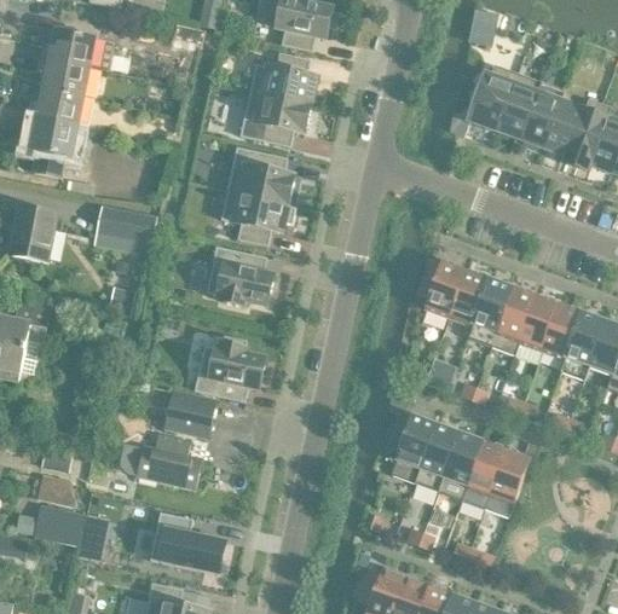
[(215,22),(220,0),(206,0),(201,18),(215,22)]
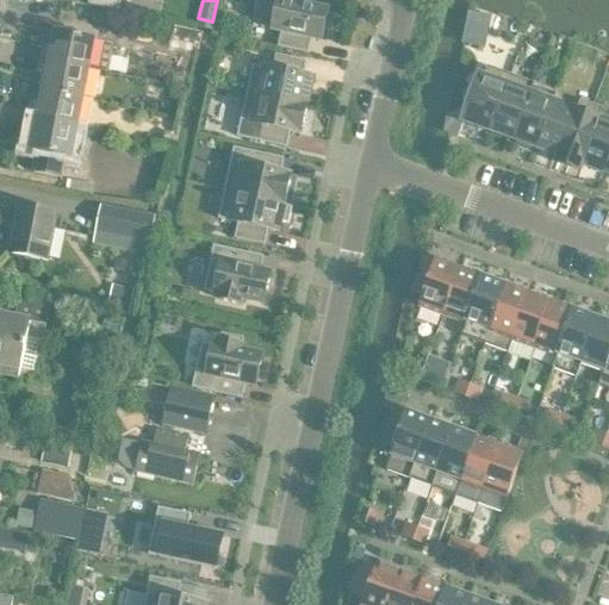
[(330,26),(334,12),(327,10),(327,7),(294,0),(258,0),(255,13),(274,17),(273,25),(281,27),(278,43),(306,49),(310,33),(321,36),(323,25),(330,26)]
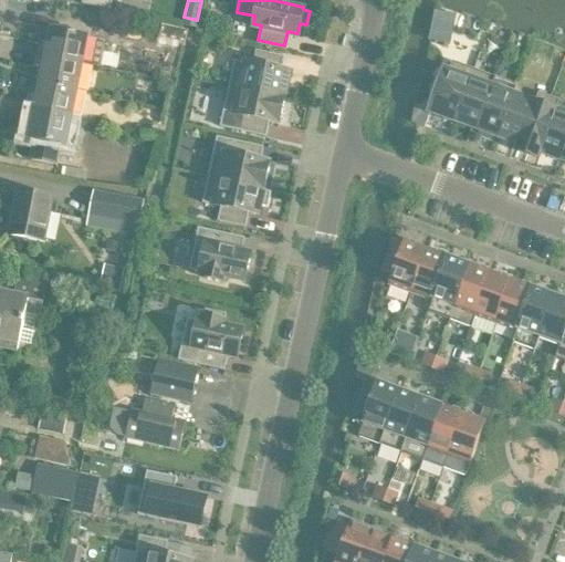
[(44,54),(89,63),(94,35),(50,27),(44,54)]
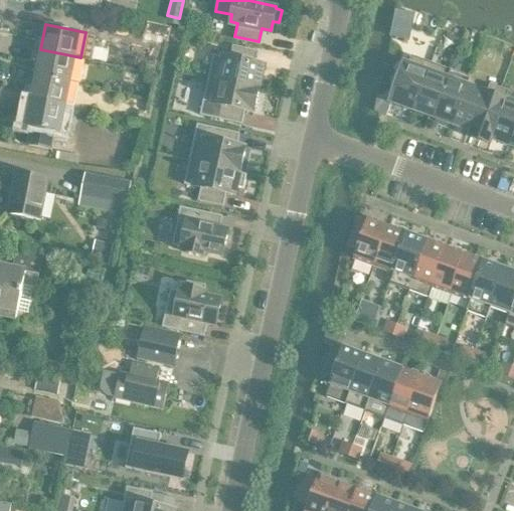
[(212,52),(207,75),(259,87),(259,86),(258,86),(263,63),(254,61),(257,48),(232,43),(229,55),(212,52)]
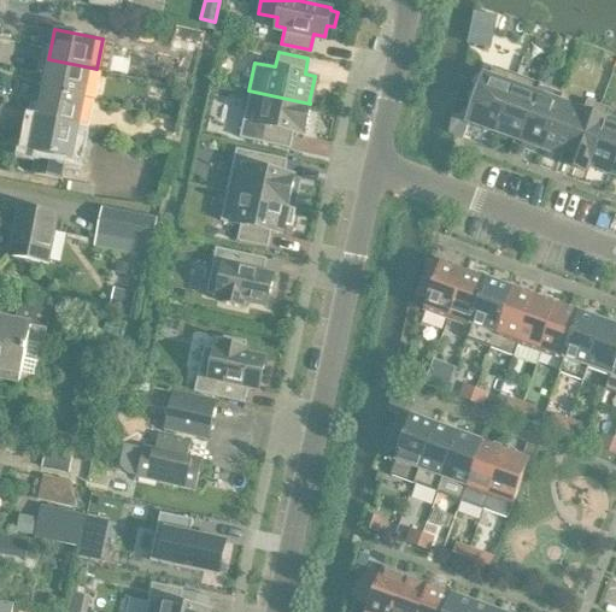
[(48,59),(42,89),(91,99),(97,69),(48,59)]
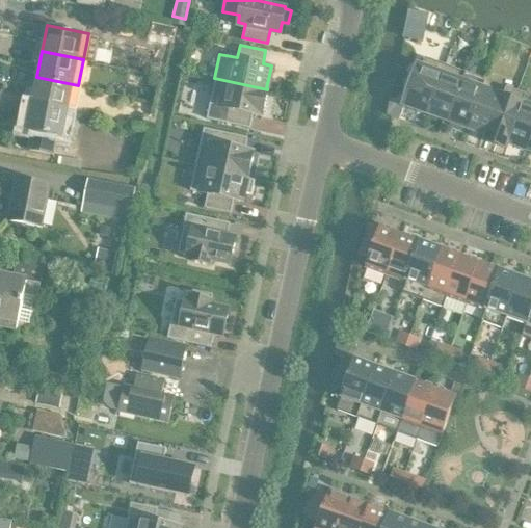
[(413,72),(405,93),(409,94),(406,103),(427,110),(445,61),(424,54),(418,73),(413,72)]
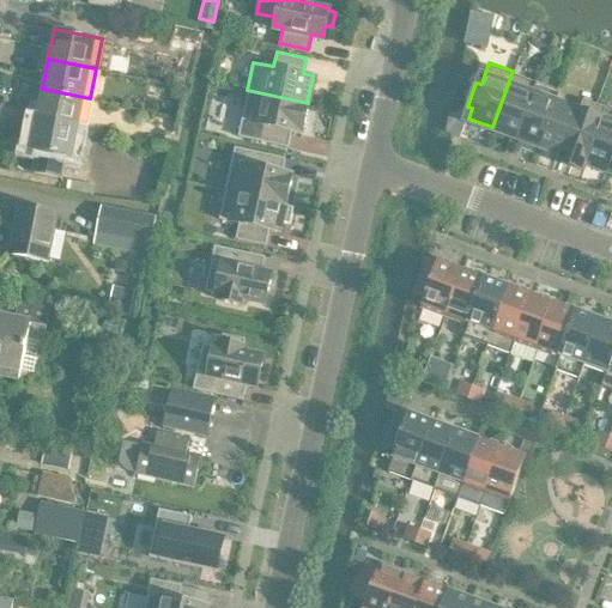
[(513,71),(492,127),(516,137),(537,80),(513,71)]
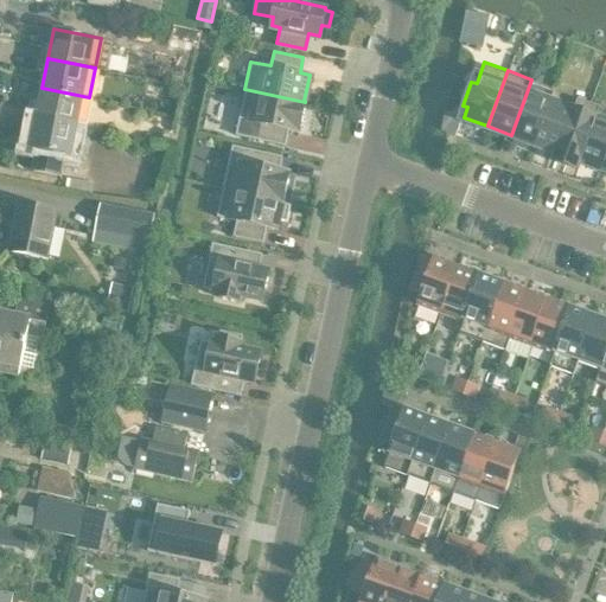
[(531,79),(511,135),(521,139),(520,143),(531,147),(534,143),(549,98),(550,98),(554,88),(531,79)]
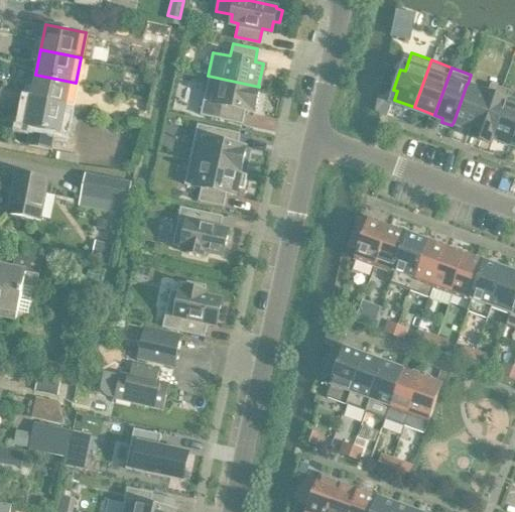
[(35,75),(30,99),(71,108),(76,83),(35,75)]
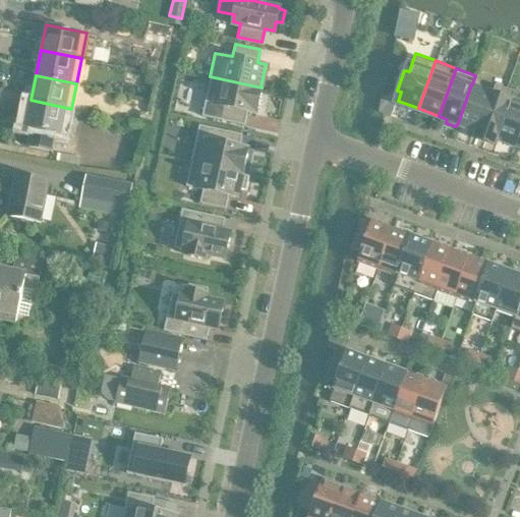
[(256,111),(262,88),(210,76),(205,100),(222,104),(219,117),(244,122),(247,109),(256,111)]
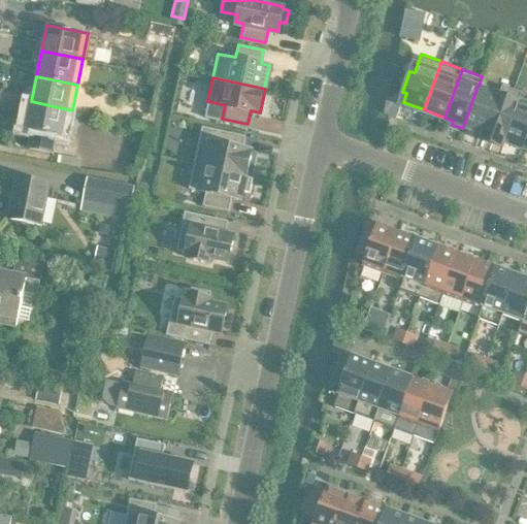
[(481,130),(478,138),(502,148),(504,139),(503,139),(517,100),(520,90),(503,84),(501,83),(498,93),(484,132),(481,130)]
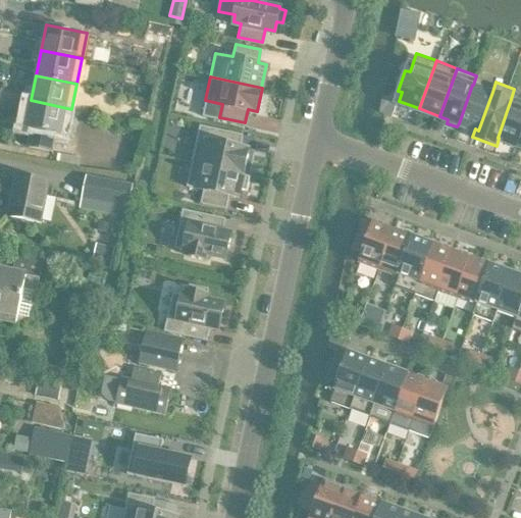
[(472,85),(459,123),(460,123),(475,128),(478,131),(492,92),(473,85),(472,85)]
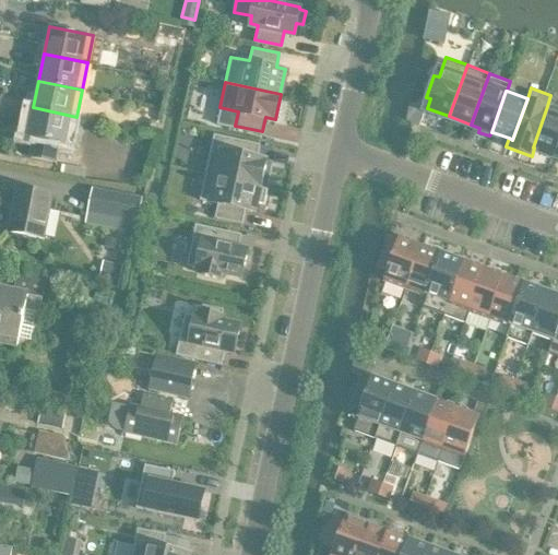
[(547,106),(533,148),(534,148),(536,148),(554,154),(557,143),(557,109),(550,107),(547,106)]
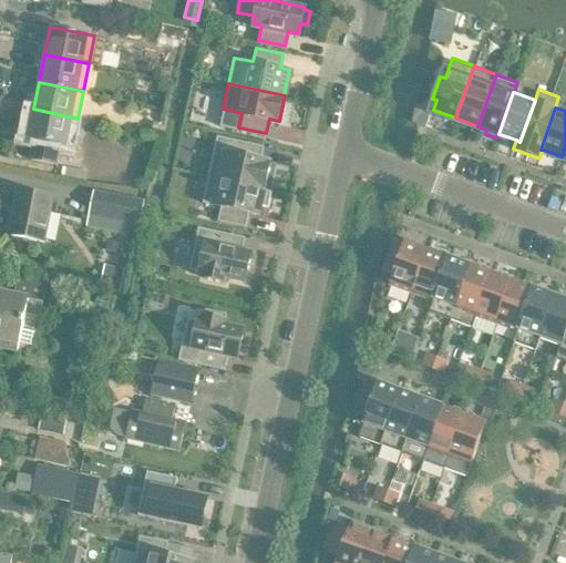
[(78,119),(33,109),(28,137),(34,139),(30,157),(55,162),(60,143),(72,146),(78,119)]
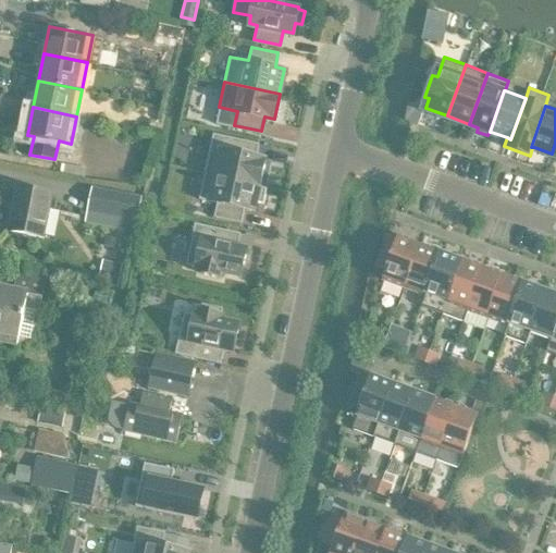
[(213,132),(205,171),(259,183),(264,158),(255,156),(258,142),(213,132)]
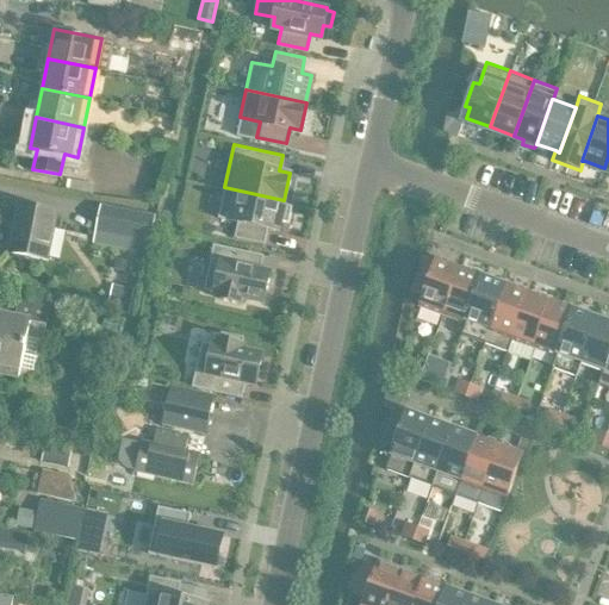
[(66,175),(64,185),(93,191),(94,180),(66,175)]
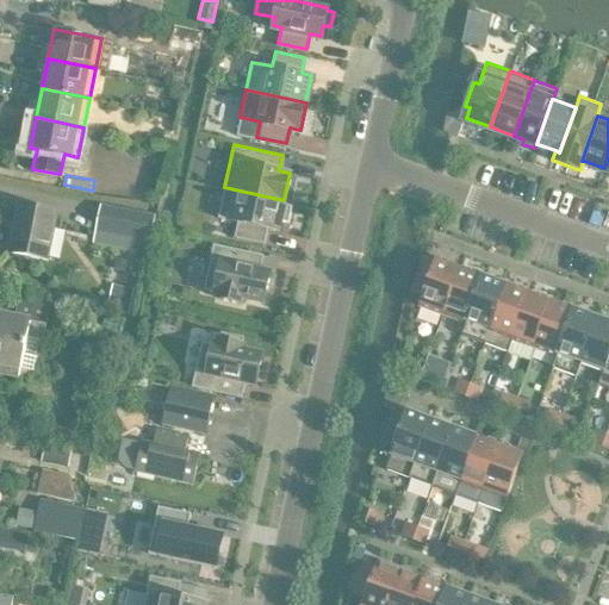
[(224,187),(218,214),(237,219),(234,234),(263,241),(267,225),(278,228),(280,217),(287,218),(291,204),(283,201),(284,200),(224,187)]
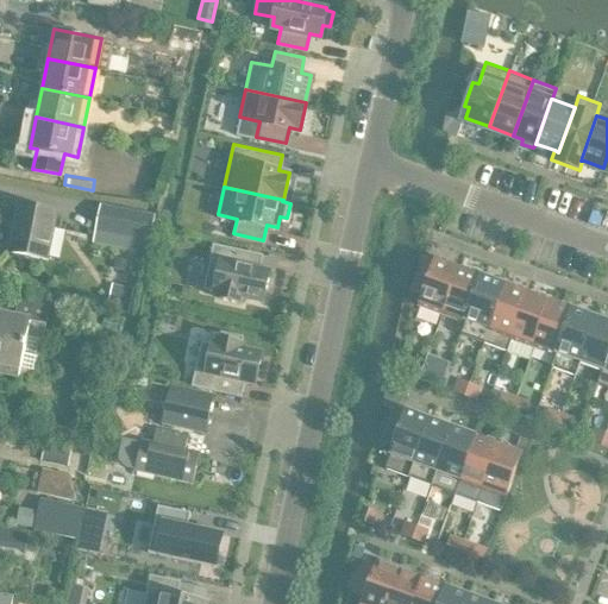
[(92,240),(146,251),(155,211),(99,200),(92,240)]
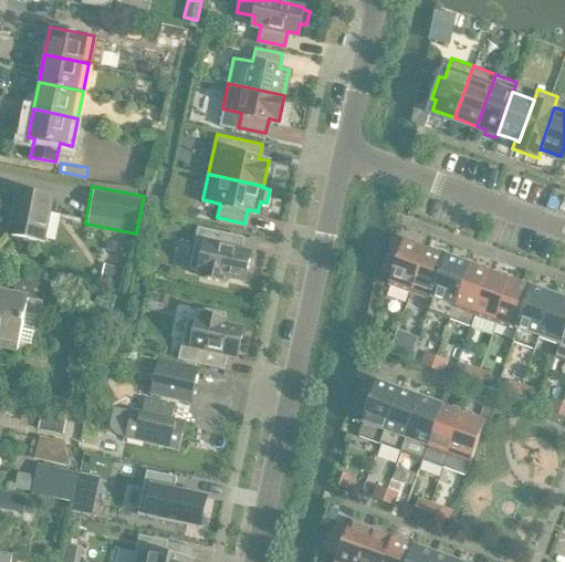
[(42,240),(49,210),(52,197),(17,189),(8,232),(42,240)]
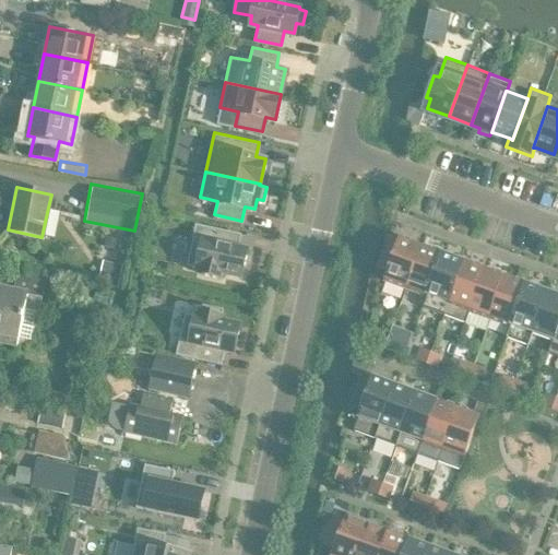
[(237,246),(240,232),(196,222),(187,262),(201,266),(200,271),(221,275),(222,270),(241,274),(247,248),(237,246)]
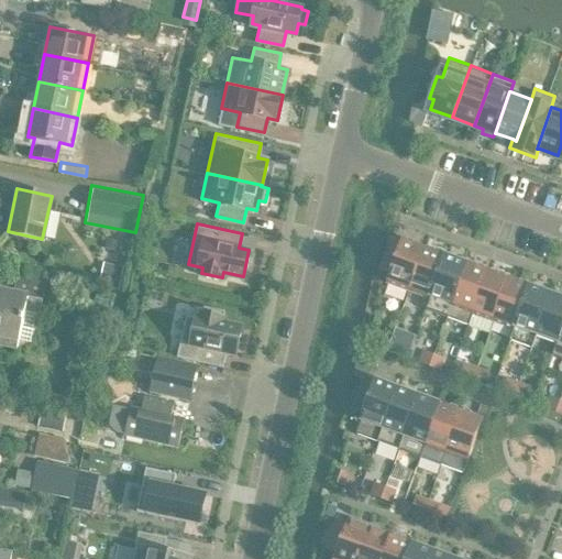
[(408,286),(423,245),(401,237),(400,239),(390,236),(378,266),(389,271),(386,278),(408,286)]
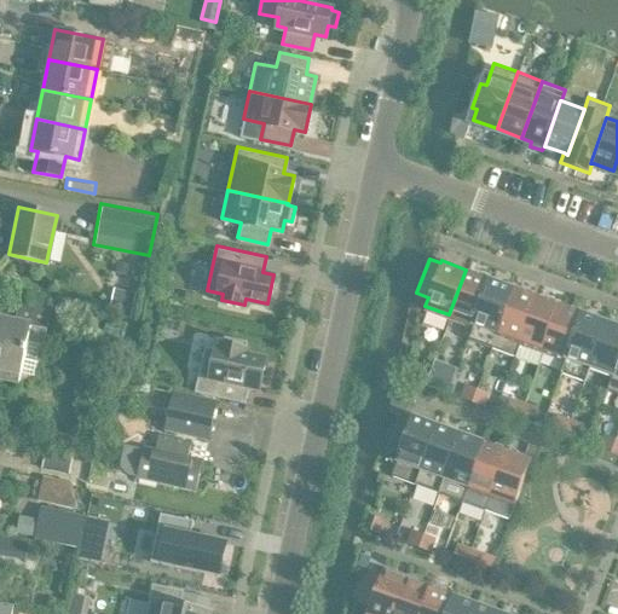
[(468,337),(489,277),(466,270),(449,314),(472,323),(467,336),(468,337)]
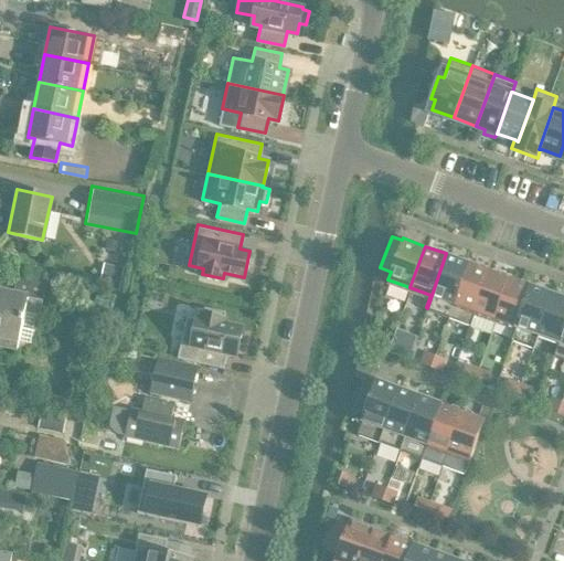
[(448,315),(467,261),(446,253),(427,308),(448,315)]
